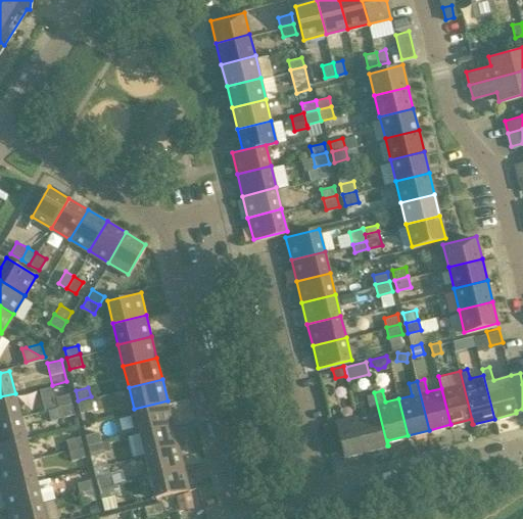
[(58,406),(72,402),(69,392),(56,395),(58,406)]
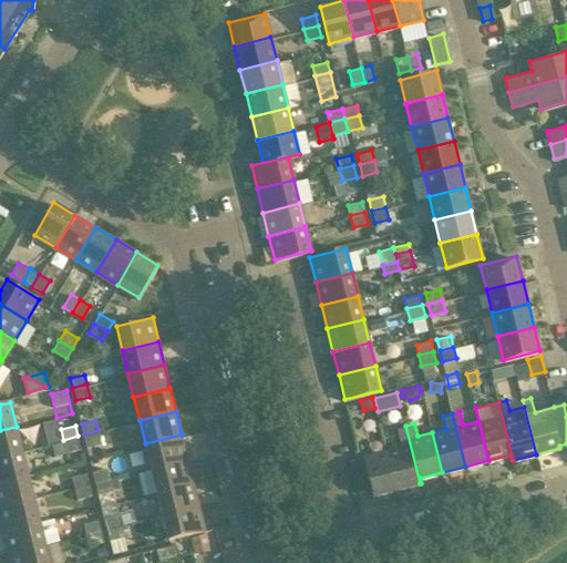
[(416,484),(420,483),(405,426),(397,428),(401,446),(387,449),(397,489),(404,488),(405,491),(418,488),(416,484)]
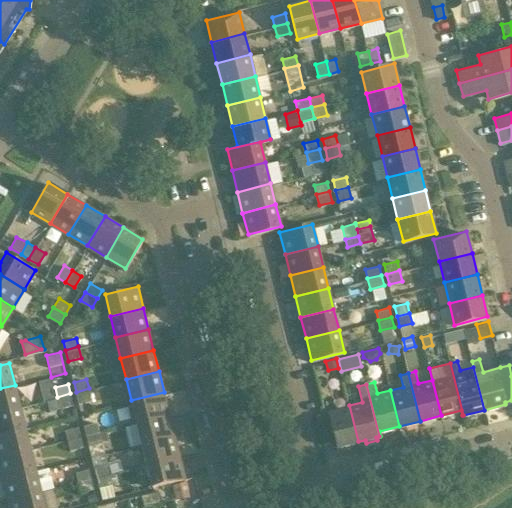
[(15,385),(0,388),(0,410),(20,406),(15,385)]
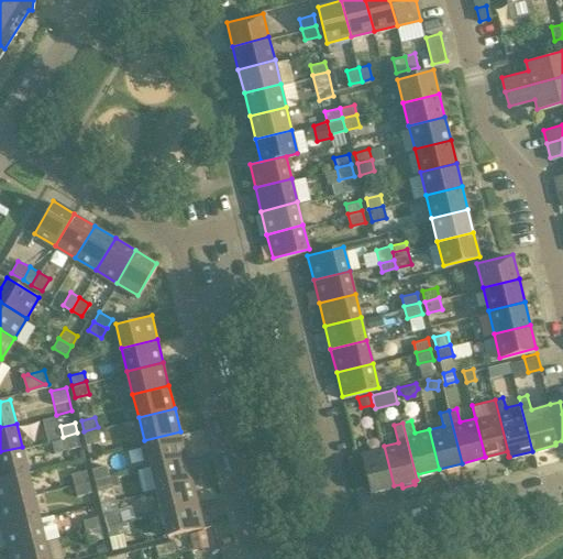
[(98,427),(84,431),(86,442),(100,439),(98,427)]
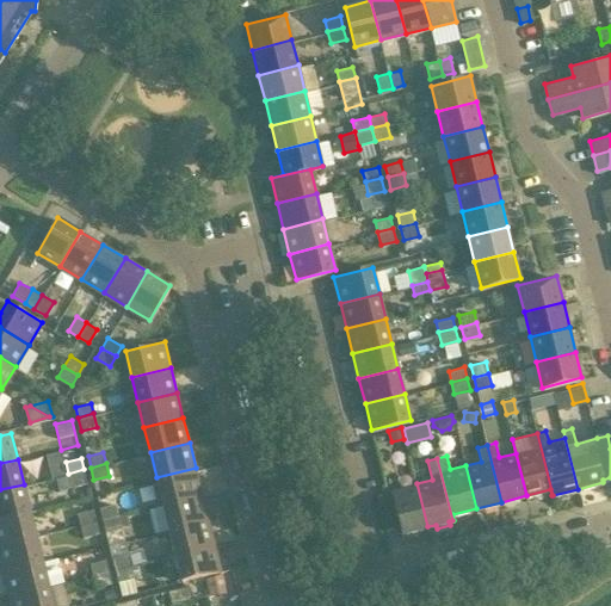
[(162,502),(202,493),(196,468),(156,477),(162,502)]
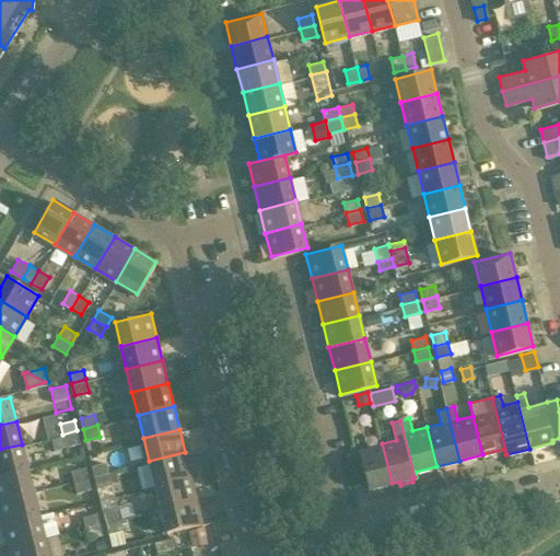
[(77,430),(62,435),(65,446),(80,442),(77,430)]
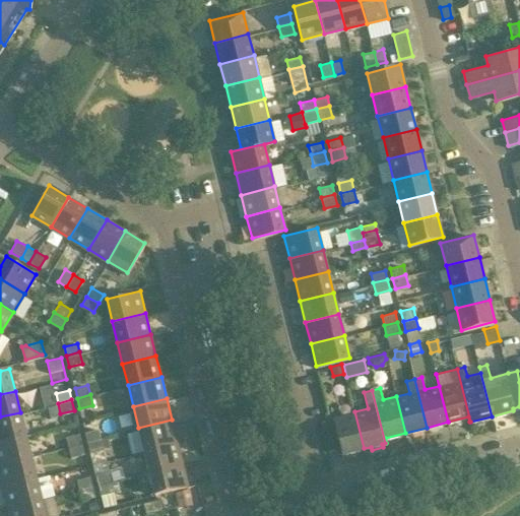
[(364,448),(354,411),(321,421),(328,450),(340,447),(342,454),(364,448)]
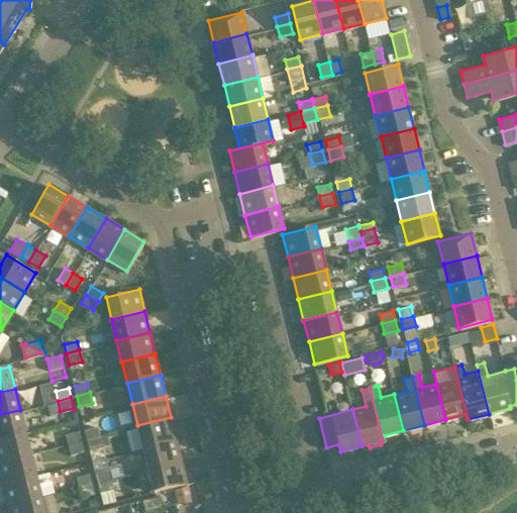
[(20,410),(0,414),(0,437),(25,431),(20,410)]
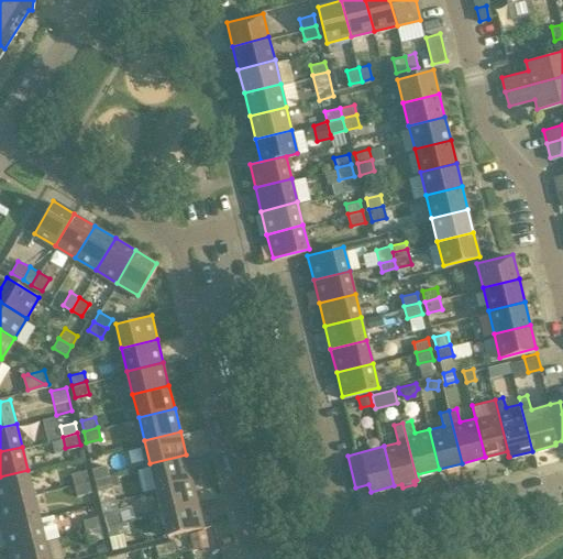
[(155,488),(191,478),(186,455),(150,463),(155,488)]
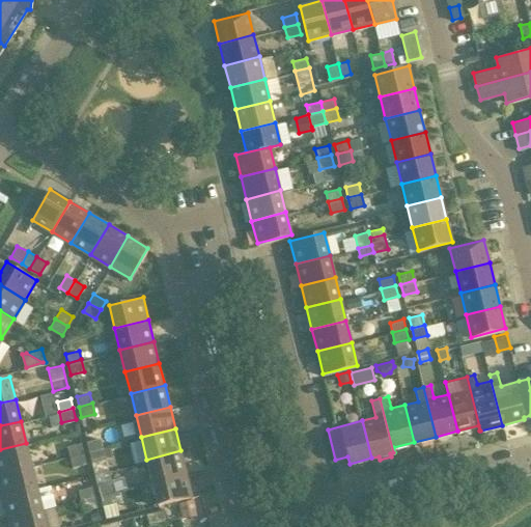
[(89,450),(103,447),(101,437),(87,440),(89,450)]
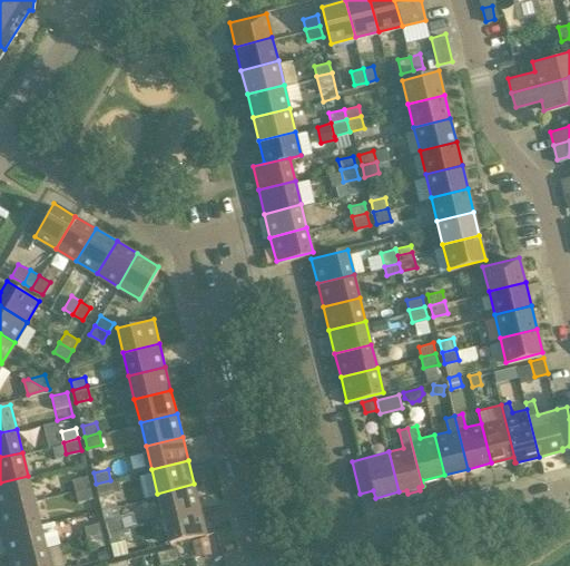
[(75,489),(90,485),(87,475),(72,478),(75,489)]
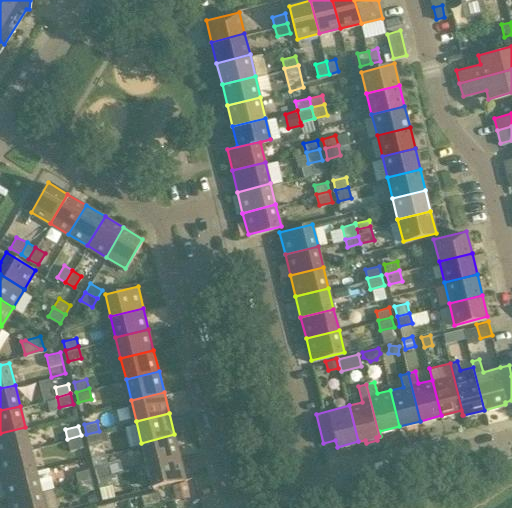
[(25,427),(0,433),(0,455),(30,448),(25,427)]
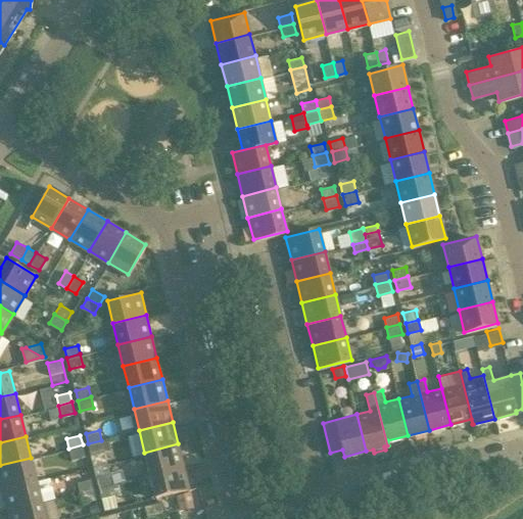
[(101,440),(88,443),(91,454),(104,451),(102,442),(101,440)]
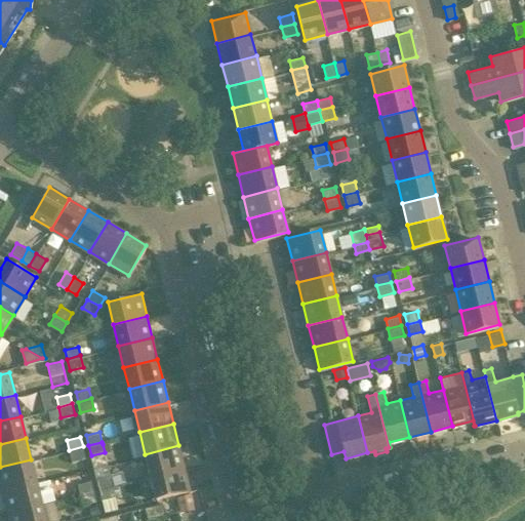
[(114,450),(112,442),(103,444),(105,452),(114,450)]
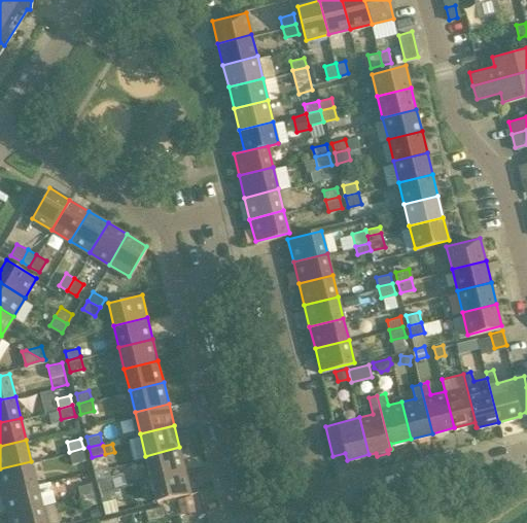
[(151,478),(185,468),(179,447),(145,456),(151,478)]
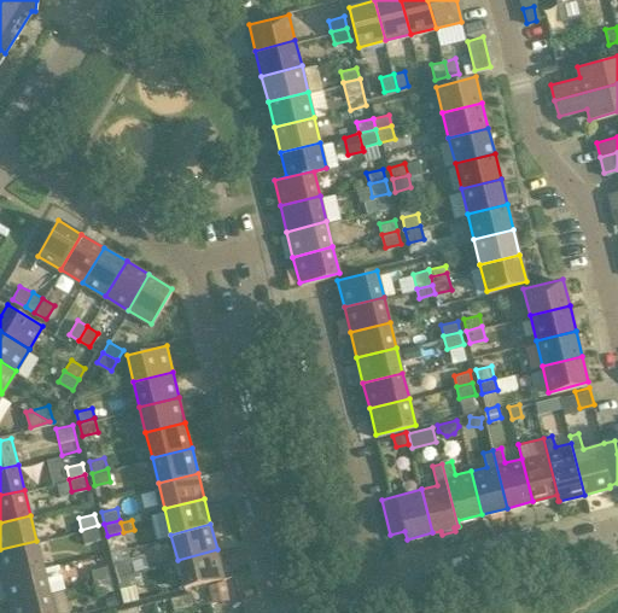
[(98,525),(81,530),(85,542),(100,538),(98,525)]
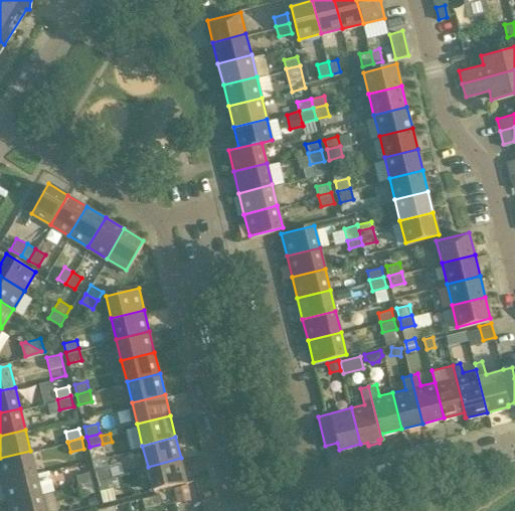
[(30,451),(0,458),(0,469),(3,480),(36,472),(30,451)]
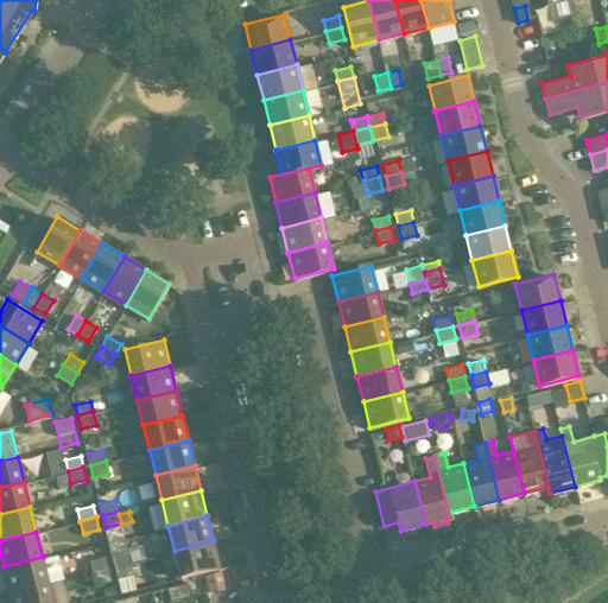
[(214,540),(175,551),(181,576),(220,566),(214,540)]
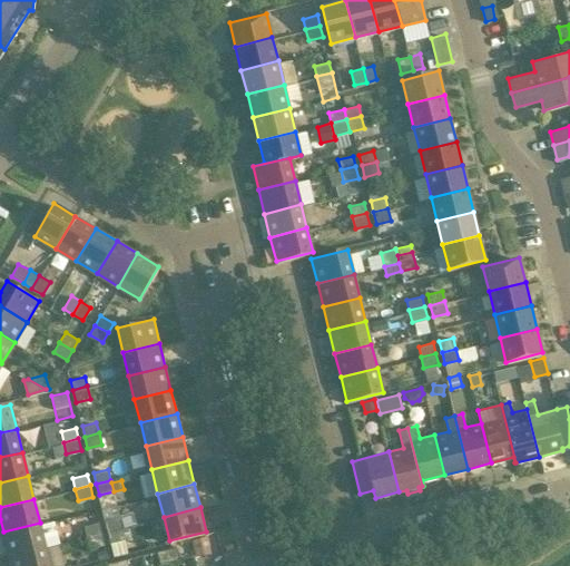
[(108,530),(123,527),(119,516),(105,519),(108,530)]
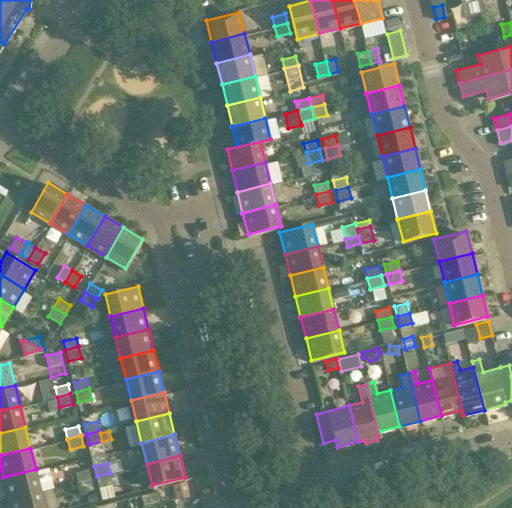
[(78,481),(91,477),(89,468),(75,471),(78,481)]
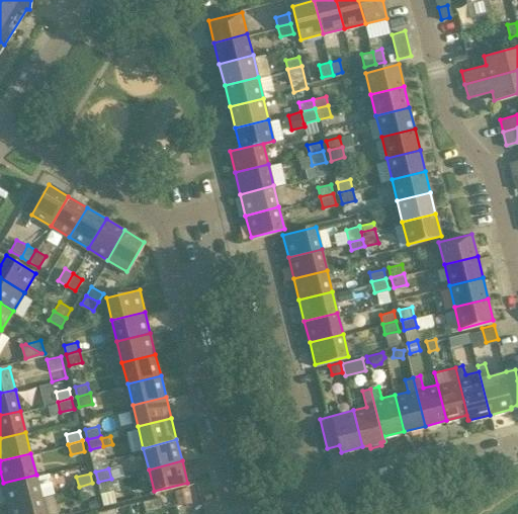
[(36,475),(3,483),(8,504),(41,496),(36,475)]
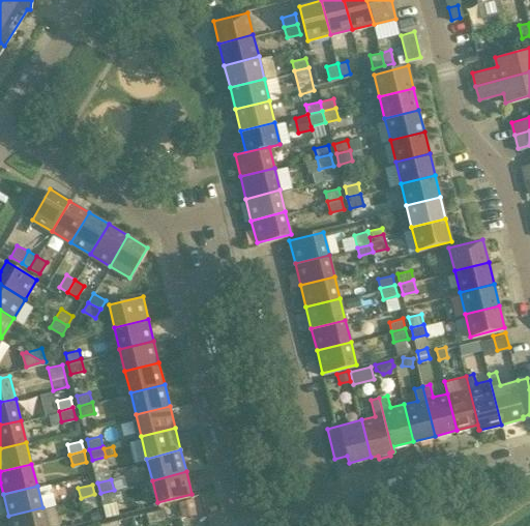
[(114,490),(100,493),(102,503),(116,500),(114,490)]
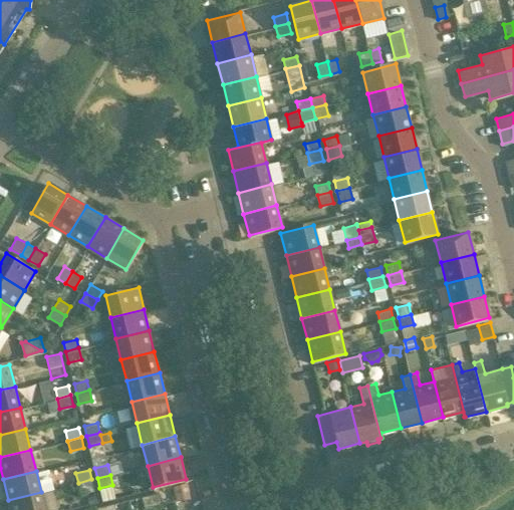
[(91,479),(78,483),(80,493),(94,489),(91,479)]
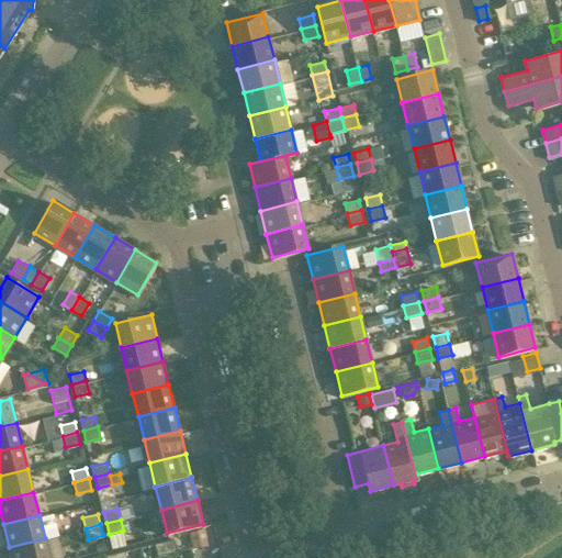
[(189,531),(192,547),(208,543),(204,527),(189,531)]
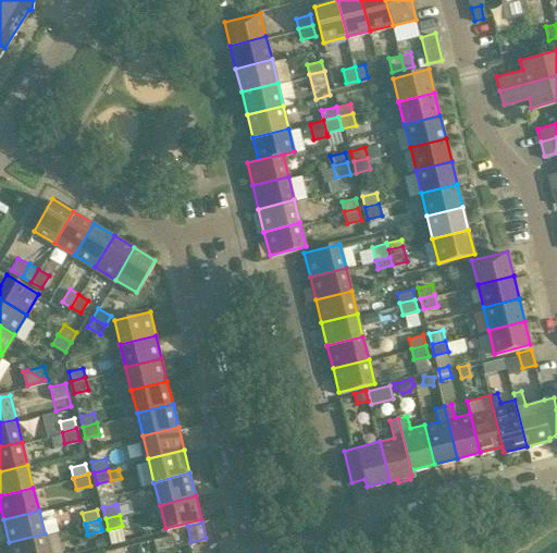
[(162,535),(165,548),(175,545),(172,532),(162,535)]
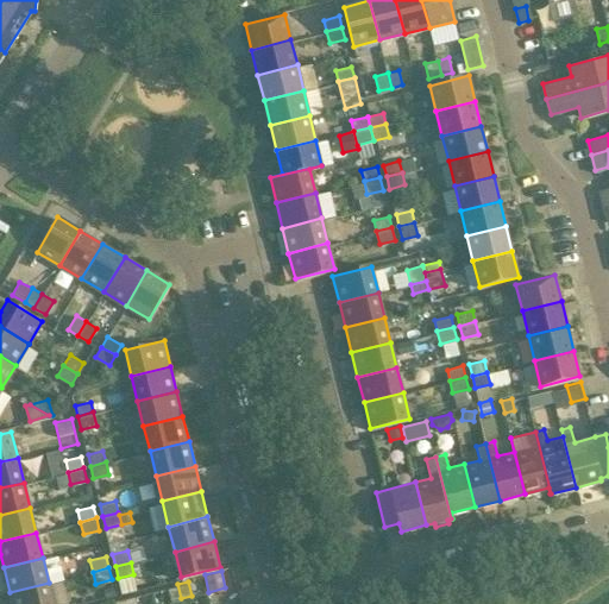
[(54,603),(49,583),(10,592),(12,603),(54,603)]
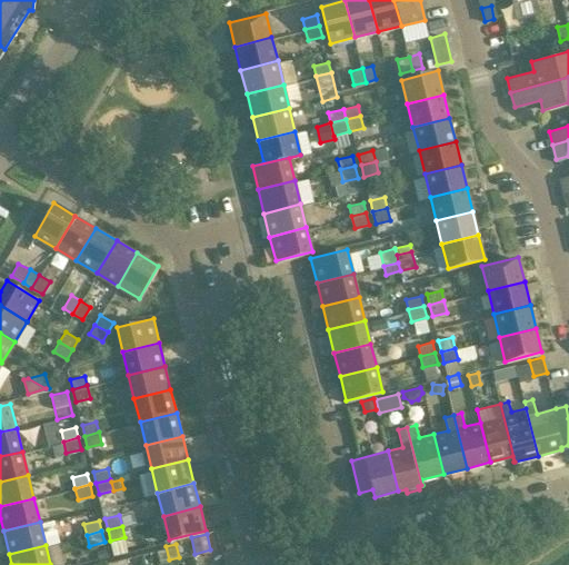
[(106,546),(96,548),(98,557),(108,555),(106,546)]
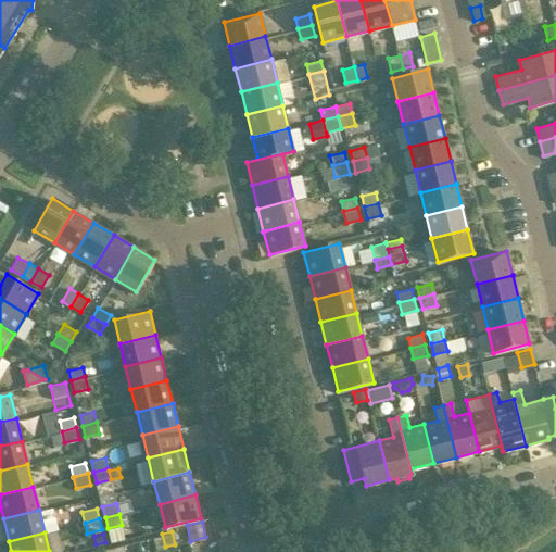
[(165,547),(162,534),(152,536),(155,549),(165,547)]
